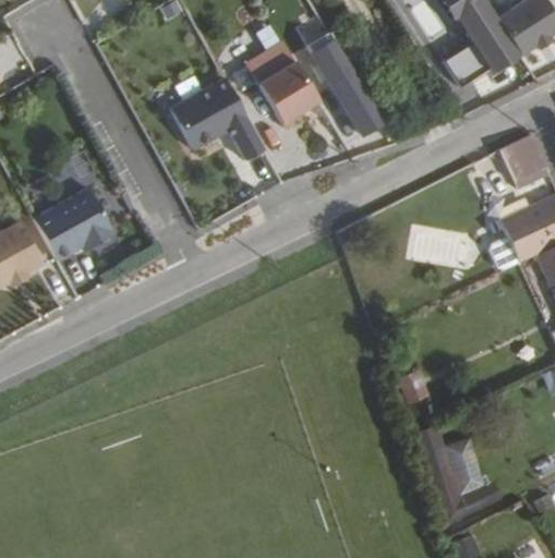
[(411,0),(430,37),(446,29),(431,0),(411,0)]
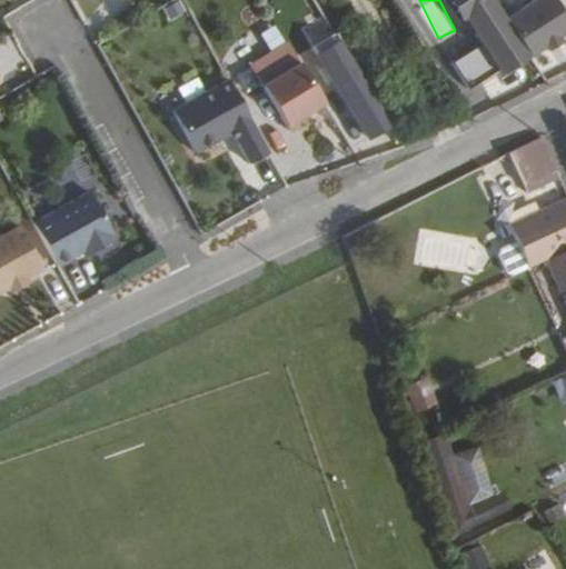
[(514,23),(498,0),(455,0),(466,17),(469,15),(486,40),(458,59),(475,85),(504,66),(506,70),(534,52),(533,52),(514,23)]
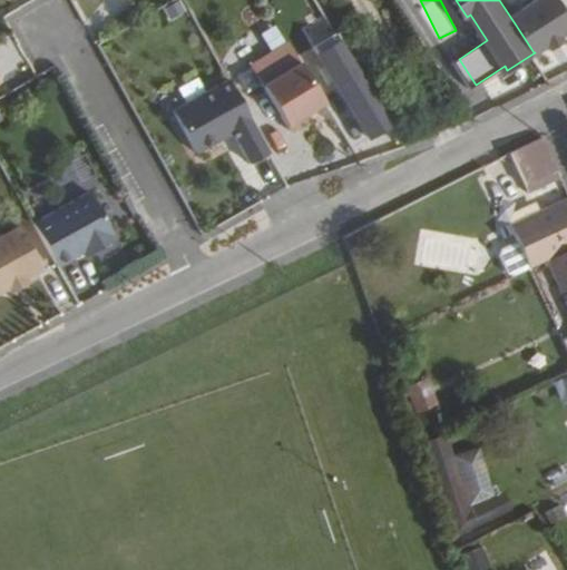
[(549,0),(515,23),(534,52),(549,41),(553,46),(565,38),(563,33),(566,31),(566,10),(559,0),(549,0)]
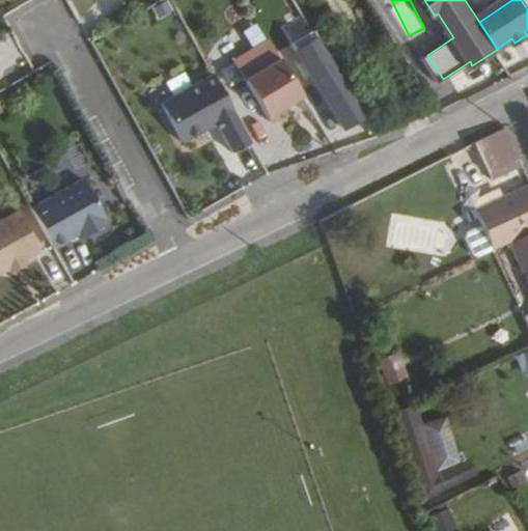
[(349,126),(367,115),(327,49),(301,65),(307,78),(317,73),(349,126)]
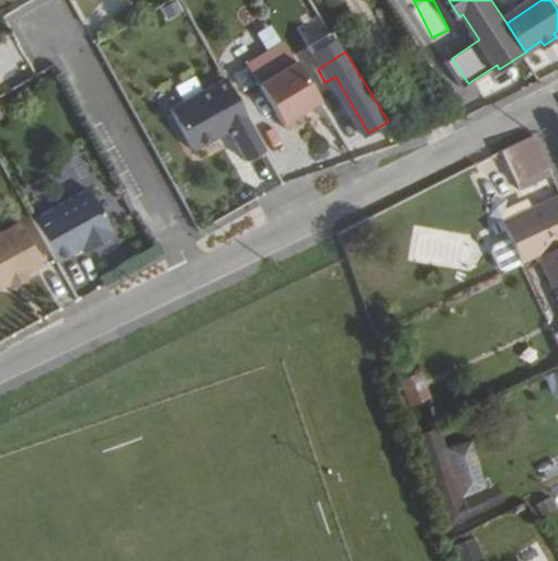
[(282,123),(319,101),(295,61),(258,83),(282,123)]
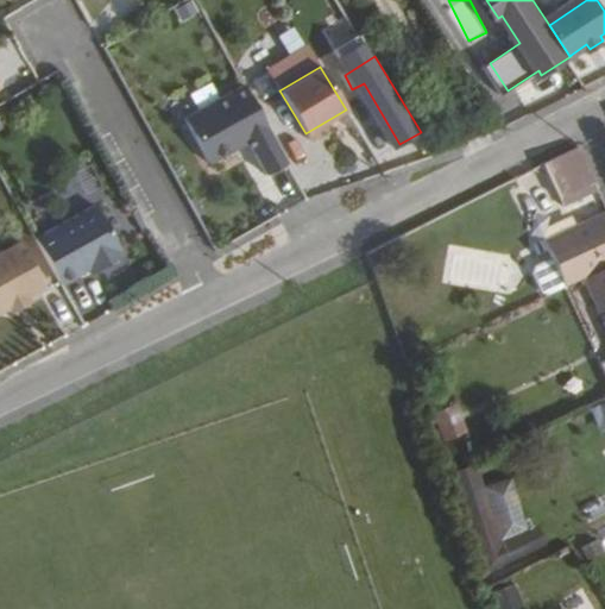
[(268,175),(289,163),(244,82),(184,117),(209,161),(249,139),(268,175)]
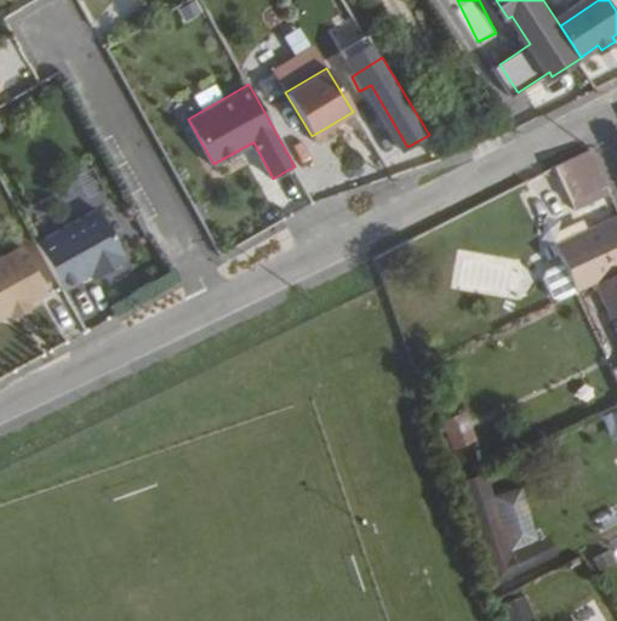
[(577,209),(615,194),(598,154),(561,170),(577,209)]
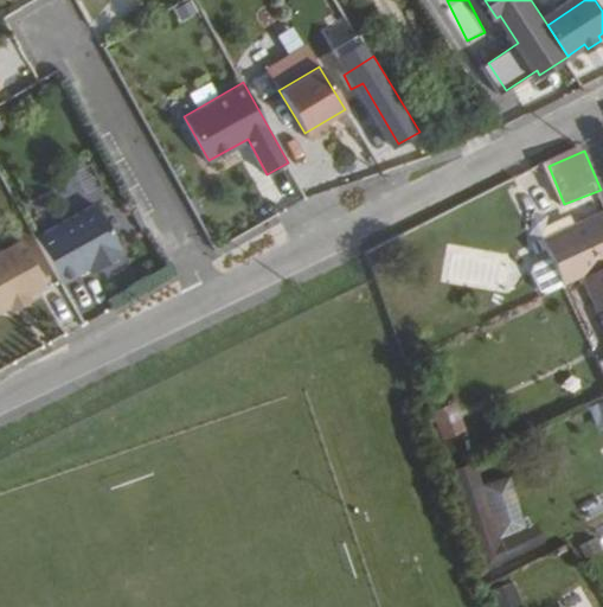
[(564,204),(568,212),(602,198),(602,192),(601,190),(564,204)]
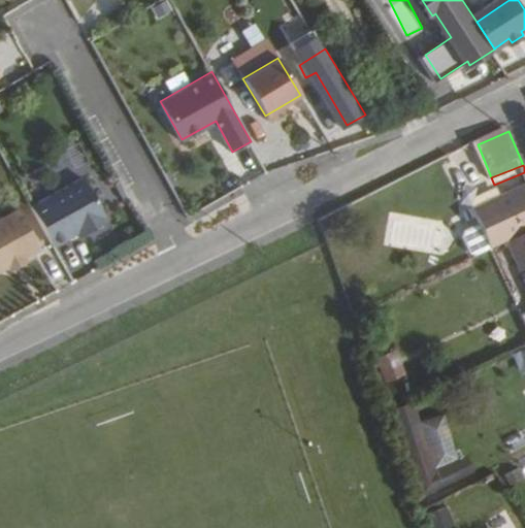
[(97,230),(105,225),(107,218),(86,178),(33,208),(55,246),(78,233),(90,227),(97,230)]
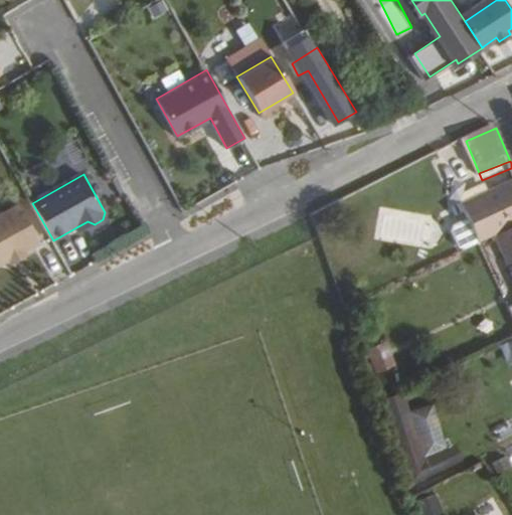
[(511,185),(465,208),(483,247),(501,238),(511,233),(511,185)]
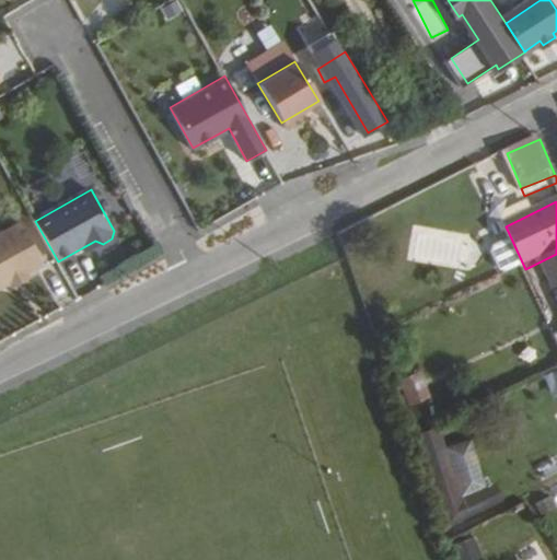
[(25,275),(42,265),(19,223),(0,234),(0,288),(9,283),(25,275)]
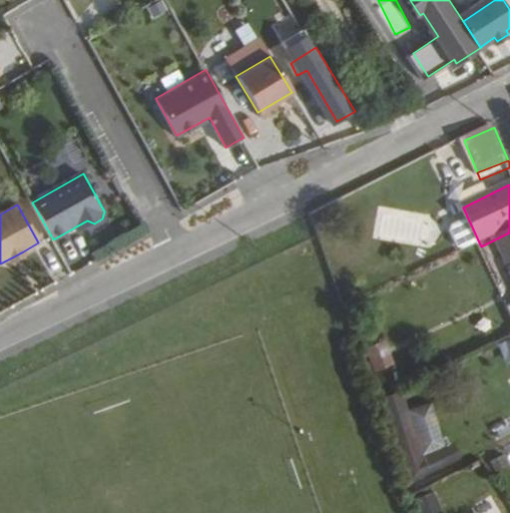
[(79,231),(94,223),(87,220),(76,226),(79,231)]
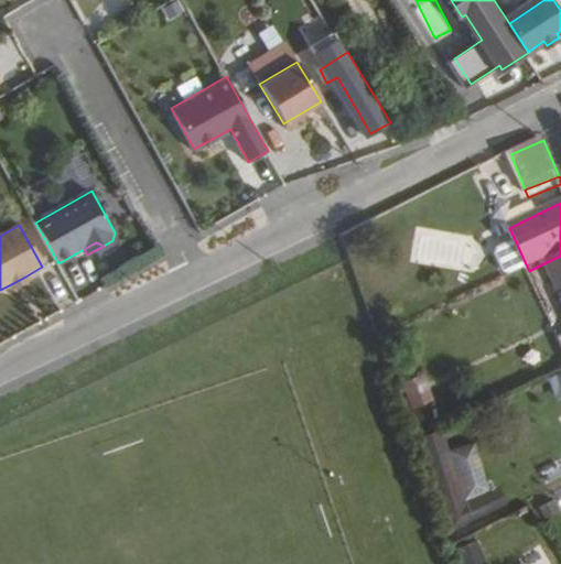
[(560,256),(549,261),(559,282),(560,281),(560,256)]
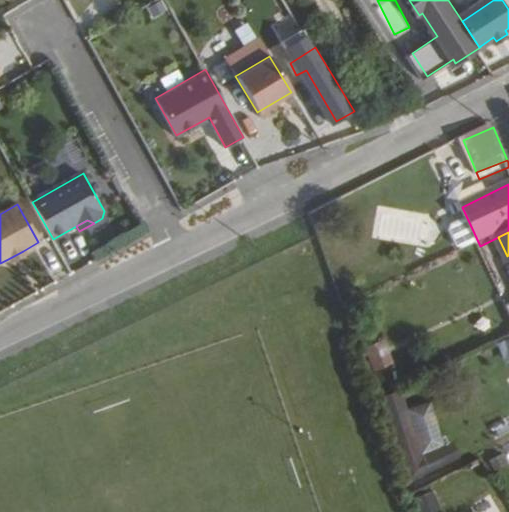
[(25,254),(23,251),(8,259),(10,263),(25,254)]
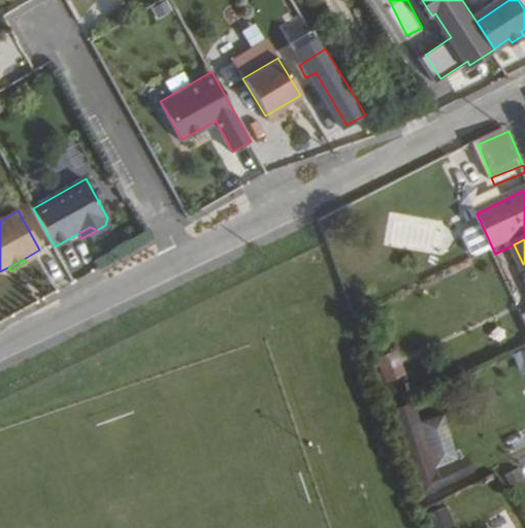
[(394,362),(380,368),(387,392),(403,387),(394,362)]
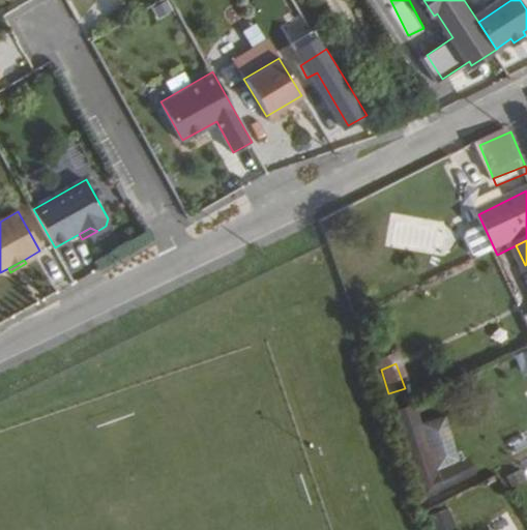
[(469,478),(444,413),(420,422),(412,404),(394,411),(427,495),(469,478)]
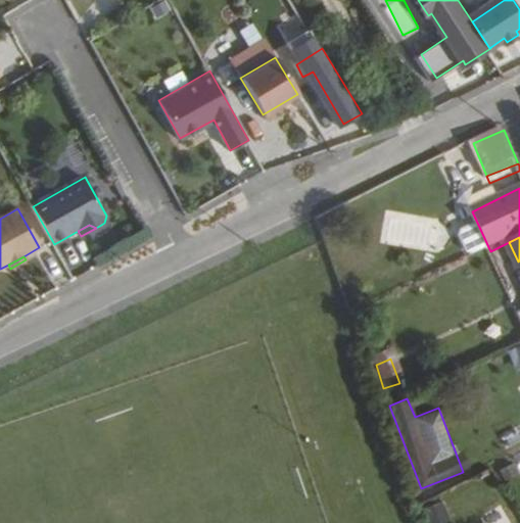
[(428,522),(436,522),(448,517),(440,500),(421,508),(428,522)]
